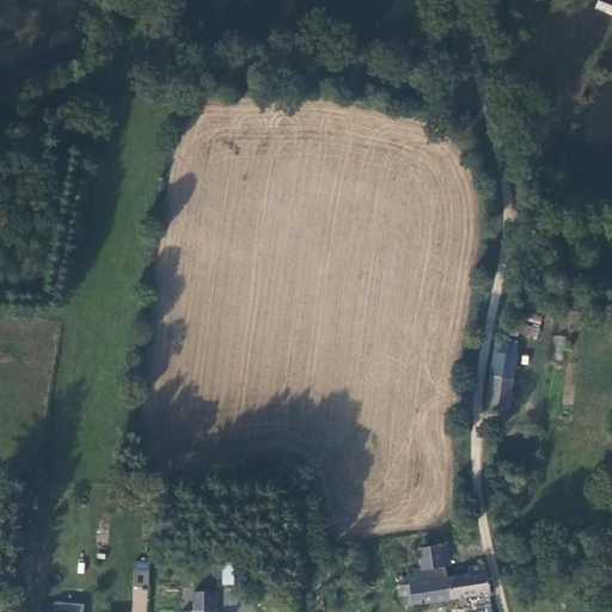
[(611,5),(597,0),(594,8),(611,14),(611,5)]
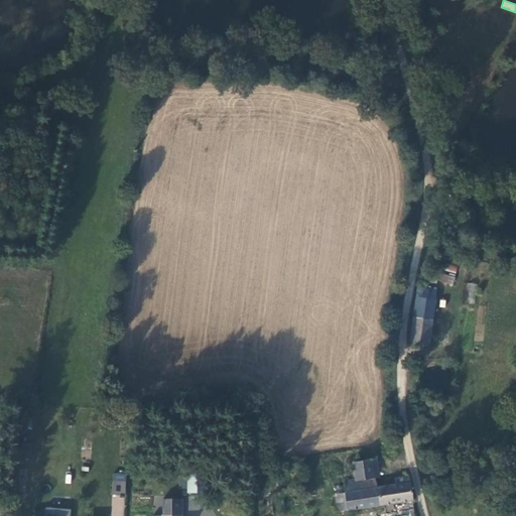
[(444,270),(456,273),(458,266),(446,263),(444,270)]
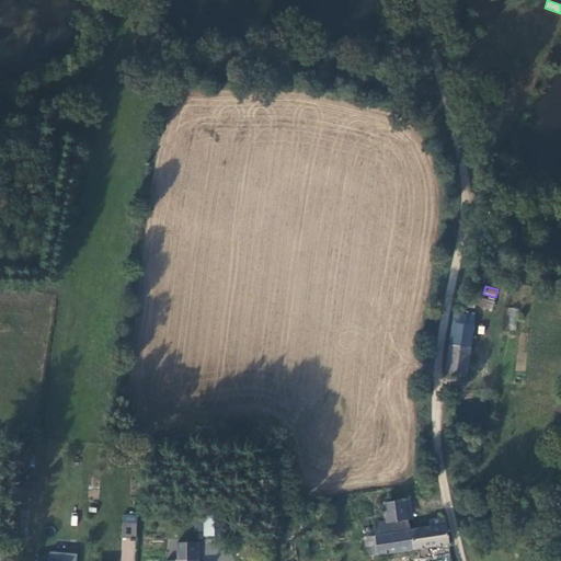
[(495,299),(482,296),(479,307),(492,310),(495,299)]
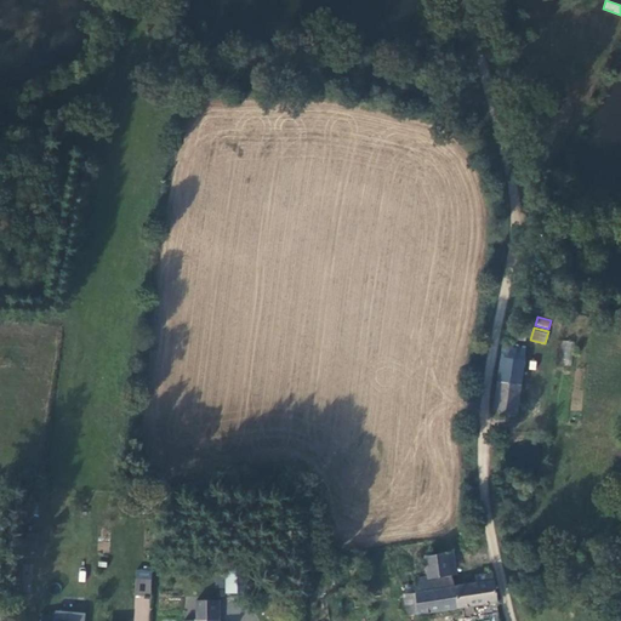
[(563,340),(560,364),(571,365),(574,341),(563,340)]
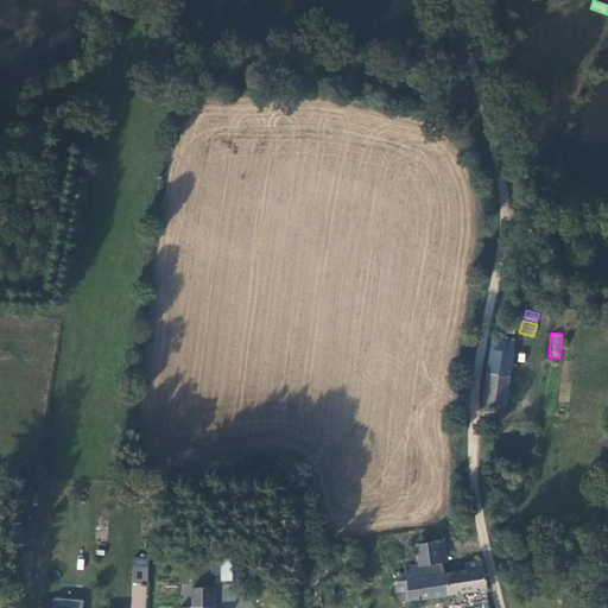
[(493,339),(485,401),(506,405),(514,341),(493,339)]
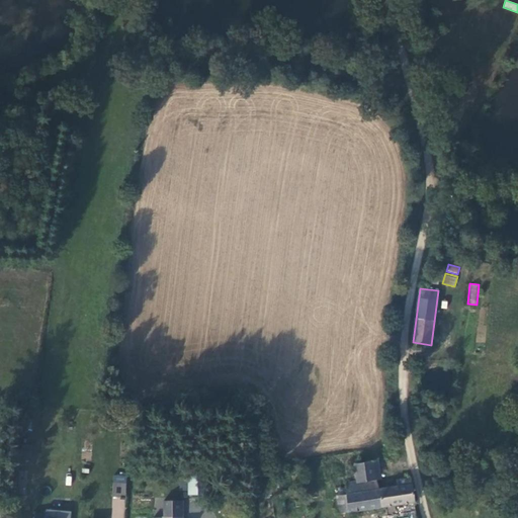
[(414,502),(411,478),(398,480),(399,487),(371,491),(370,480),(375,480),(375,477),(381,476),(379,460),(354,464),(356,481),(347,482),(348,493),(346,493),(345,488),(338,489),(339,496),(337,496),(339,513),(414,502)]
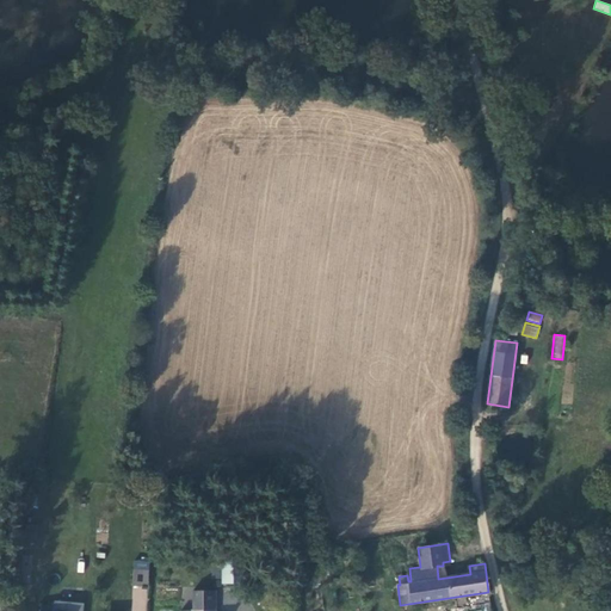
[(223,556),(223,580),(242,580),(242,556),(223,556)]
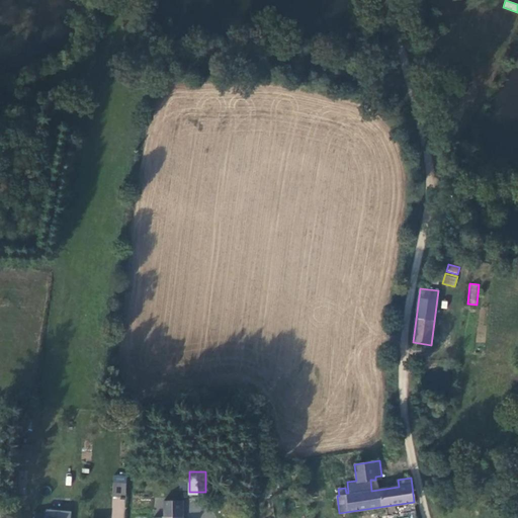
[(125,496),(126,476),(113,475),(111,495),(125,496)]
